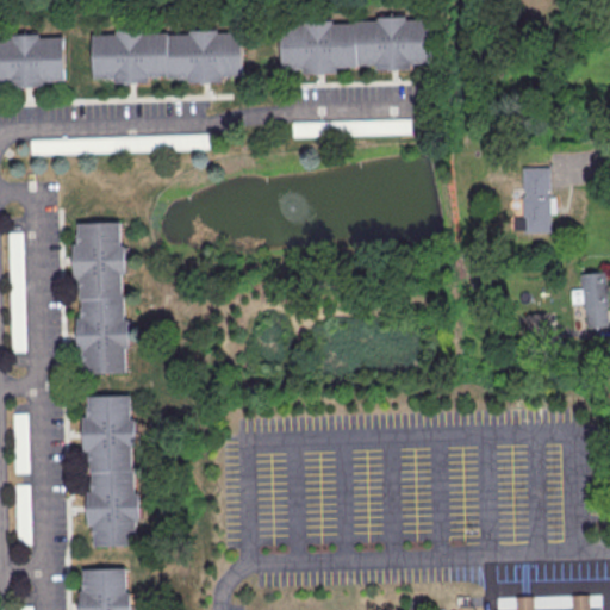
[(433,22),(409,22),(409,18),(380,19),(380,22),(358,23),(358,25),(336,25),(336,22),(306,22),(307,26),(284,26),(285,69),(306,68),(306,74),(340,73),(340,68),(360,67),(360,66),(379,66),(379,70),(414,69),(414,64),(434,64),(433,22)]
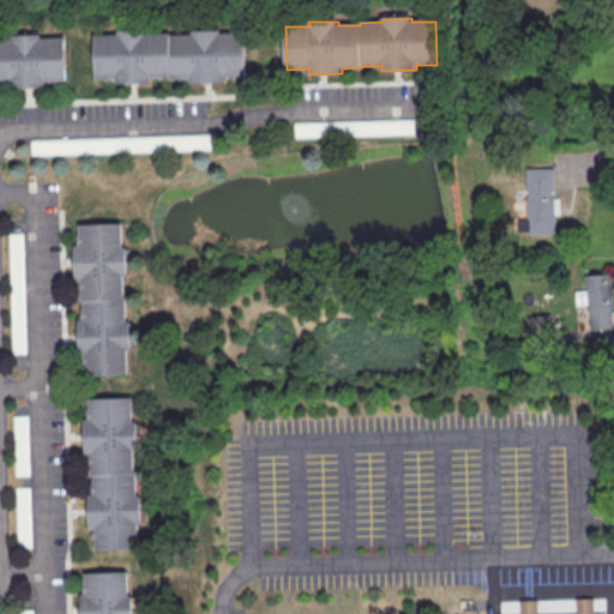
[(95,36),(119,35),(119,31),(148,30),(148,34),(172,34),(172,35),(193,35),(193,31),(222,30),(222,34),(245,34),(246,76),(224,77),(226,82),(192,83),(192,78),(170,78),(170,77),(151,78),(151,83),(118,84),(118,78),(96,79),(95,36)]
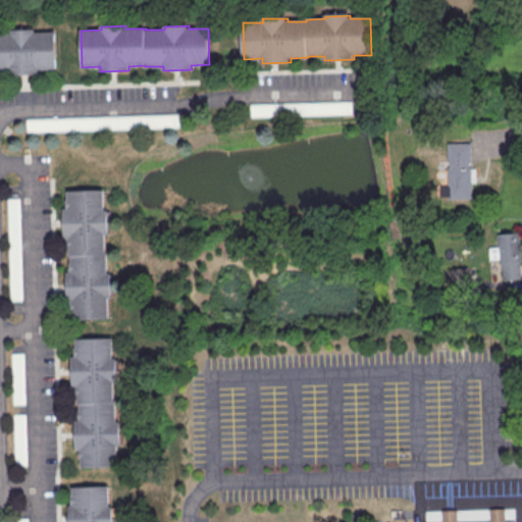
[(0,34),(11,34),(11,30),(36,30),(36,33),(56,32),(57,68),(39,69),(39,73),(10,74),(10,69),(0,69),(0,34)]
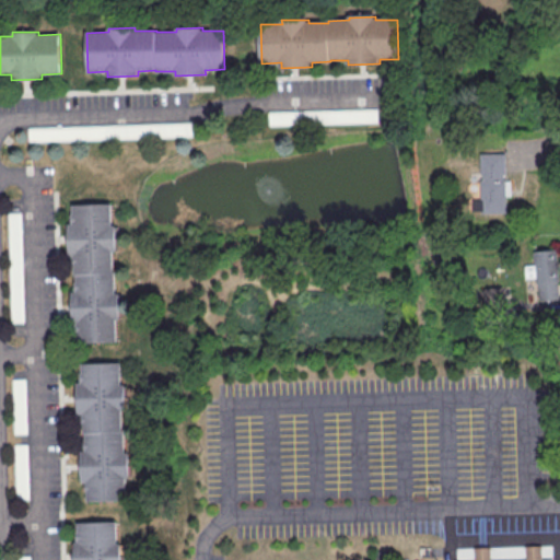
[(269,125),(378,124),(378,109),(269,111),(269,125)]
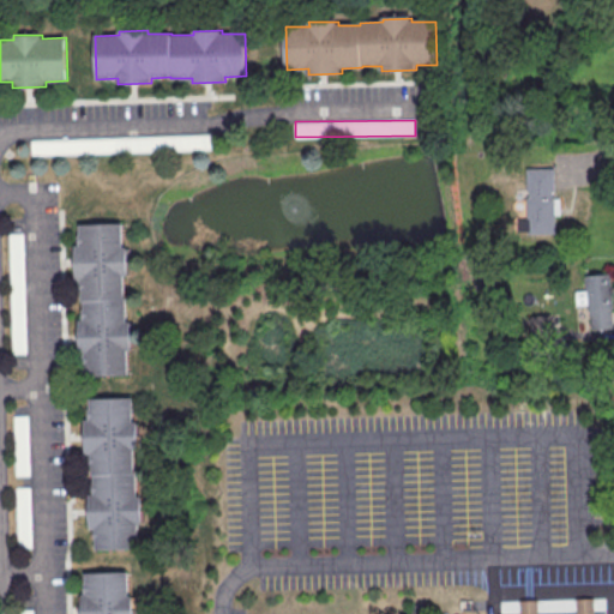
[(32,142),(211,136),(211,151),(32,156),(32,142)]
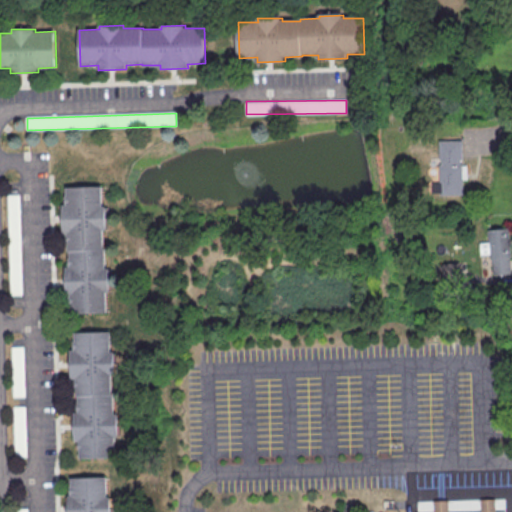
[(440,142),(463,141),(464,150),(465,195),(441,196),(440,142)]
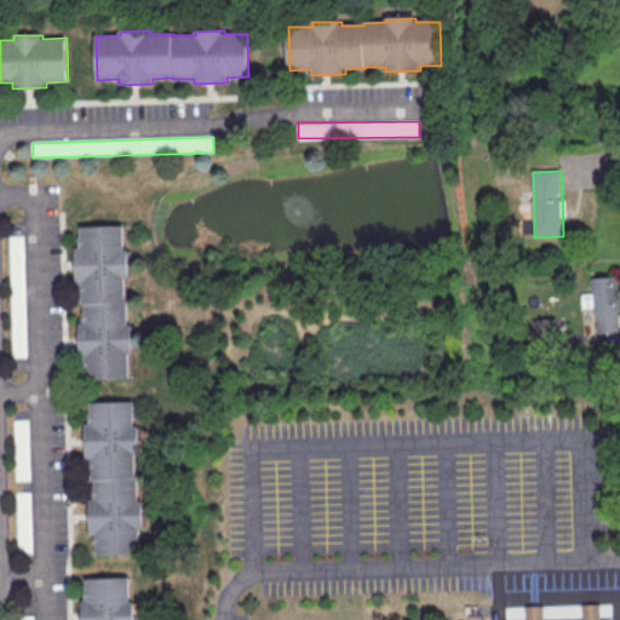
[(131,380),(130,355),(133,355),(133,327),(130,327),(128,303),(127,303),(126,281),(130,281),(130,252),(125,252),(125,228),(81,229),(82,251),(76,251),(78,285),(82,285),(84,306),(85,306),(85,325),(80,325),(81,360),(86,360),(87,382),(131,380)]
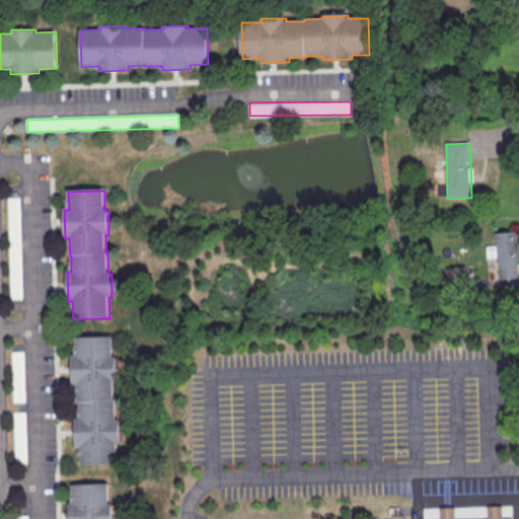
[(7,200),(21,199),(24,300),(10,300),(7,200)]
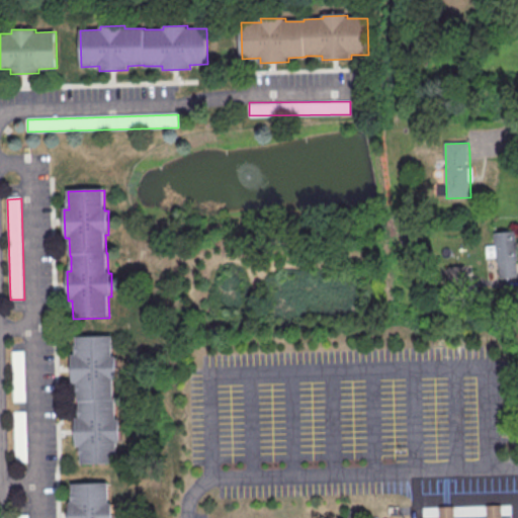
[(494,234),(516,232),(517,251),(517,261),(517,271),(517,278),(499,280),(494,234)]
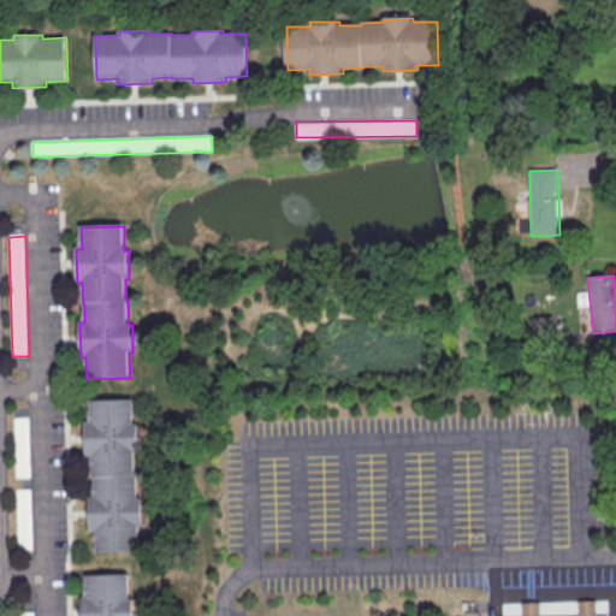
[(532,319),(554,317),(558,343),(535,347),(532,319)]
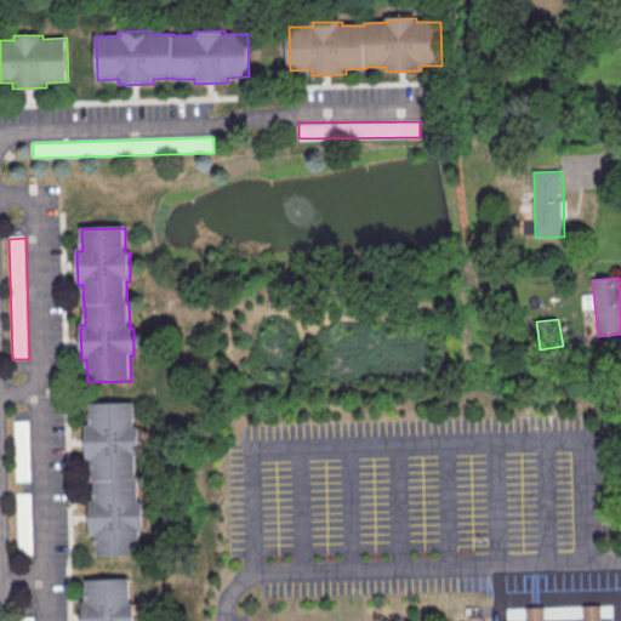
[(142,556),(141,530),(144,530),(144,502),(141,502),(140,478),(138,478),(137,456),(141,456),(141,427),(136,427),(136,403),(92,404),(93,426),(87,426),(89,460),(93,460),(95,482),(96,482),(96,500),(91,500),(92,535),(97,535),(98,557),(142,556)]
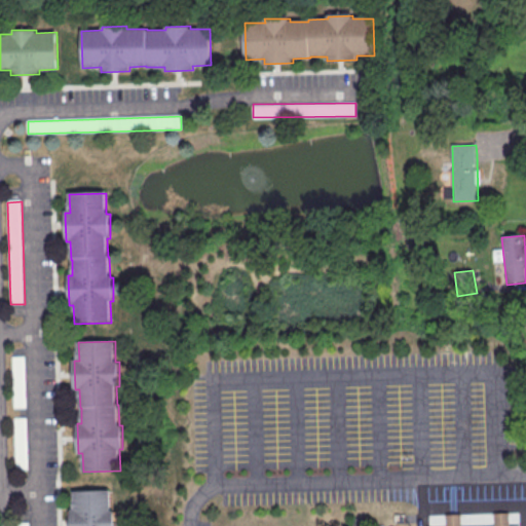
[(11,358),(25,358),(27,409),(13,410),(11,358)]
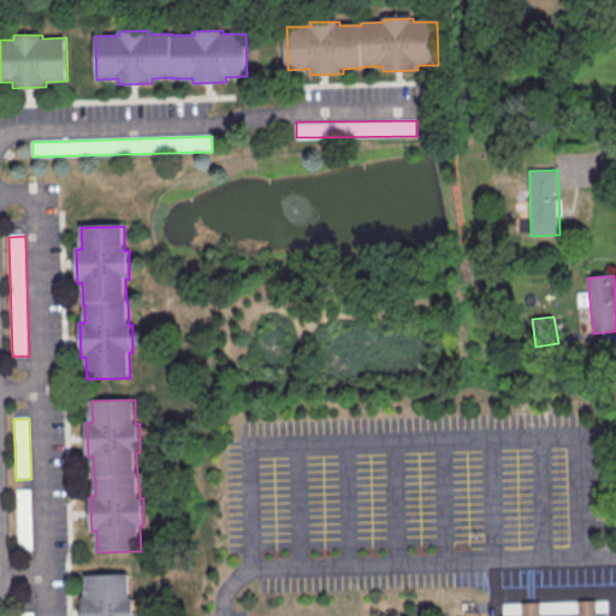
[(17,491),(33,490),(35,551),(18,552),(17,491)]
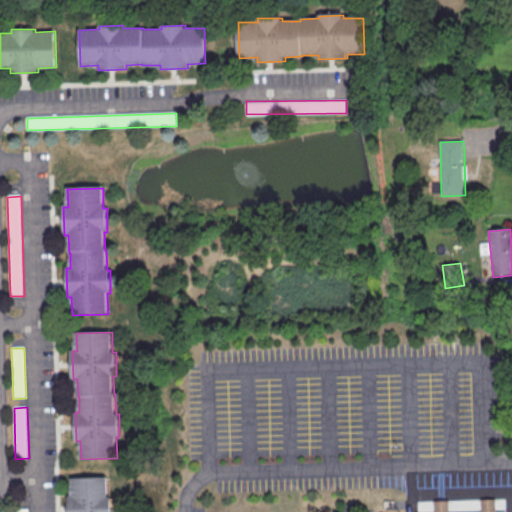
[(113,511),(113,499),(110,499),(110,479),(74,480),(74,498),(70,498),(70,511),(113,511)]
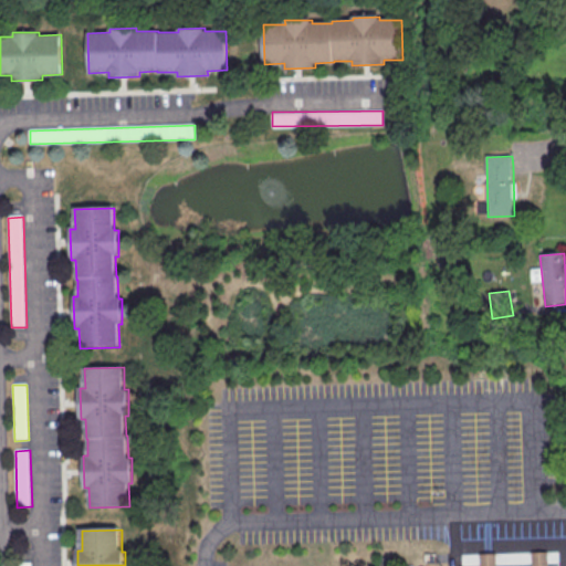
[(548,565),(548,554),(533,554),(533,565),(498,565),(498,555),(481,555),(481,565),(548,565)]
